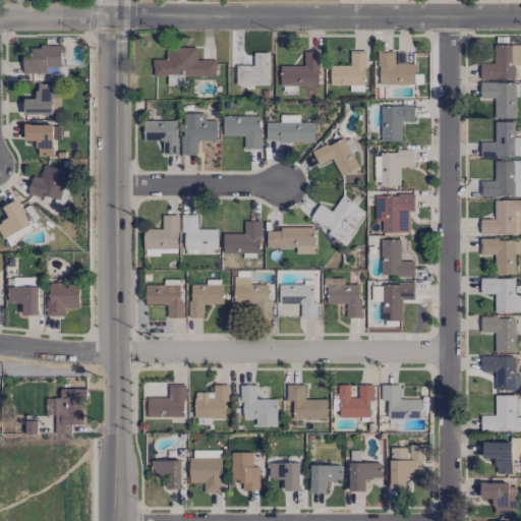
[(514,78),(514,65),(520,64),(520,44),(494,45),(494,63),(479,63),(480,79),(514,78)]
